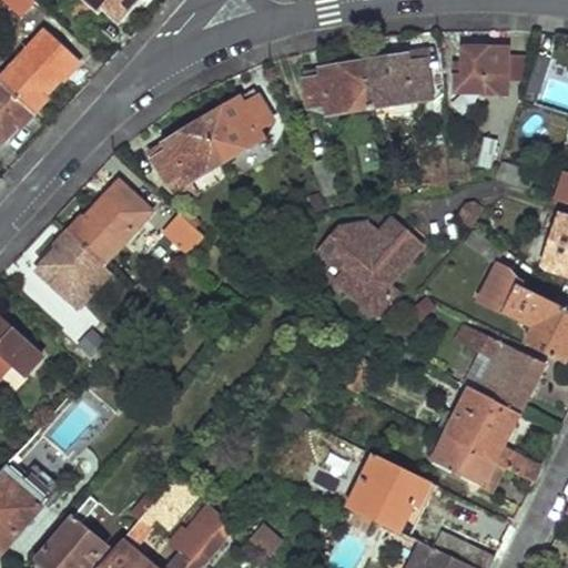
[(7,0),(24,17),(38,2),(34,0),(7,0)]
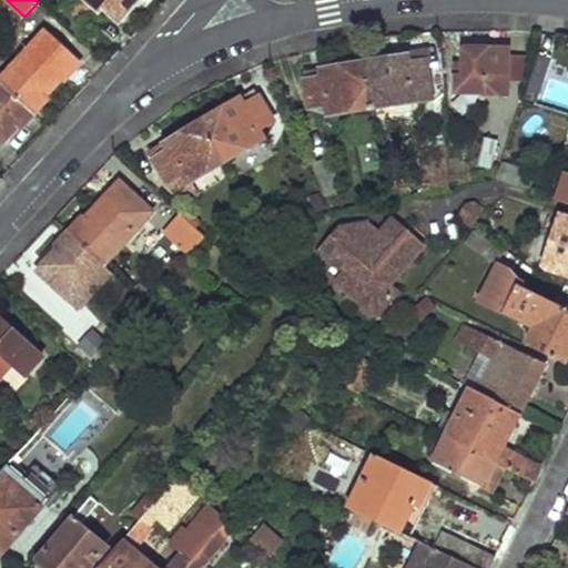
[(104,6),(122,21),(141,0),(89,0),(100,10),(104,6)]
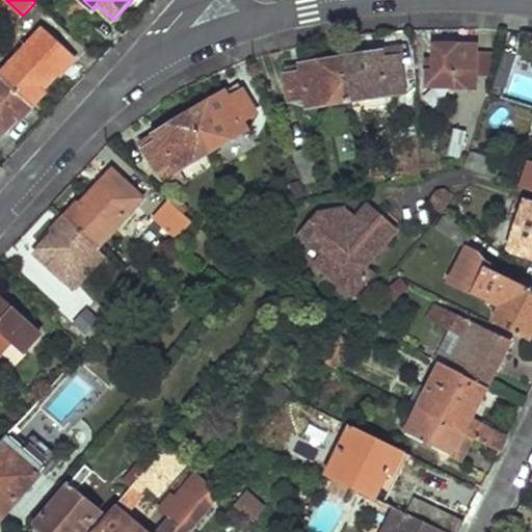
[(1,78),(32,108),(47,91),(44,89),(57,74),(46,63),(51,57),(34,42),(1,78)]
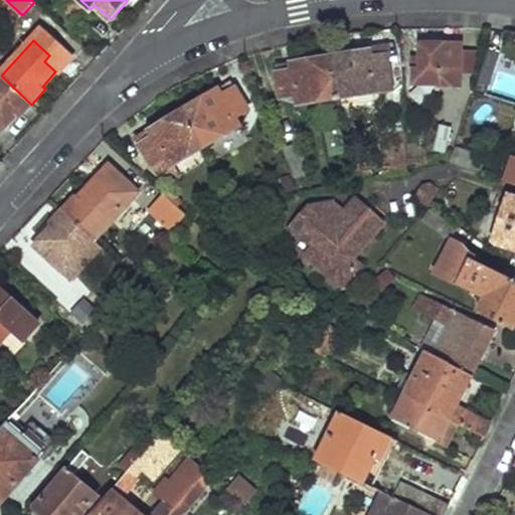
[(423,44),(422,61),(415,60),(415,84),(442,83),(442,88),(463,88),(463,45),(423,44)]
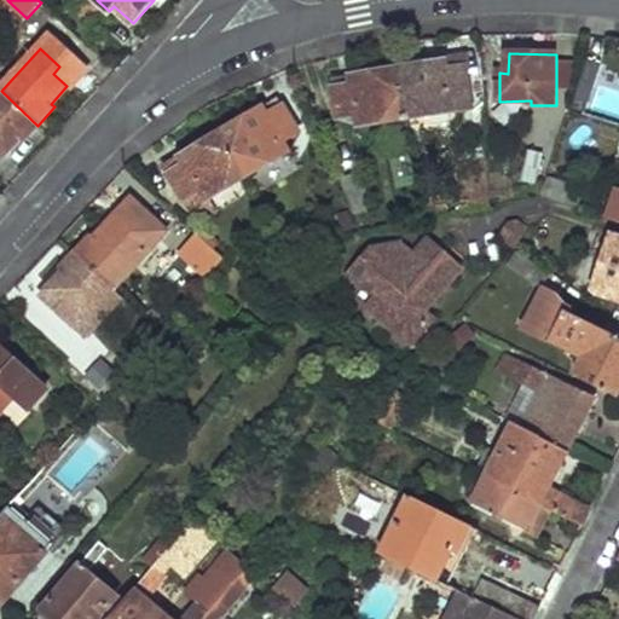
[(400,69),(409,120),(410,136),(460,128),(457,113),(474,109),(467,59),(400,69)]
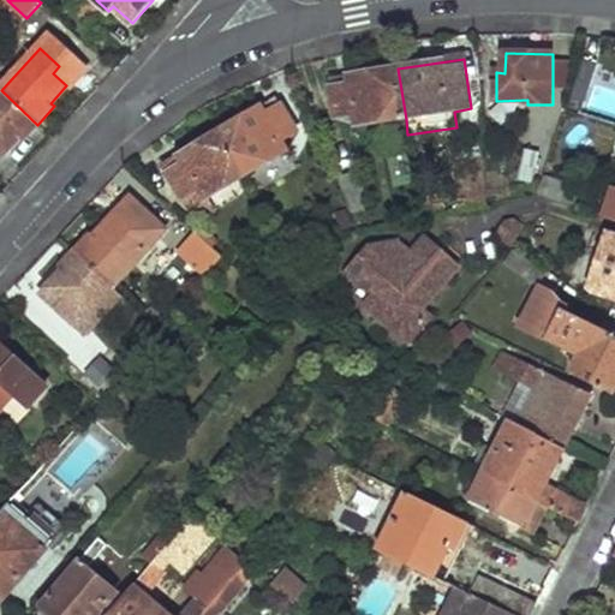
[(330,79),(338,118),(356,115),(358,127),(406,119),(398,69),(330,79)]
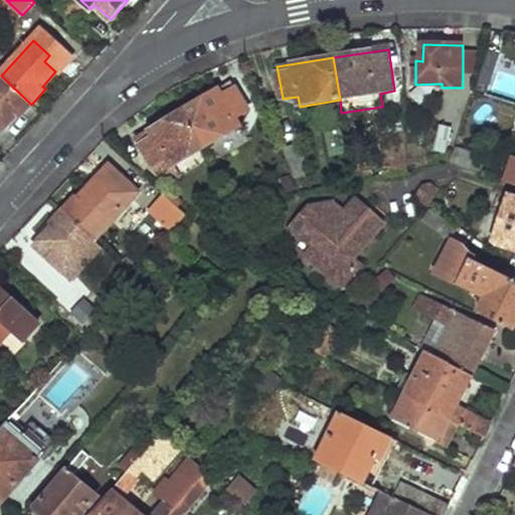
[(477,91),(491,96),(501,64),(487,59),(477,91)]
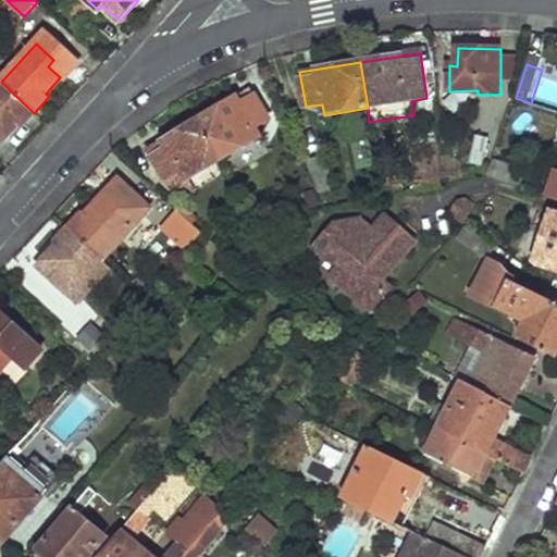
[(1,82),(0,83),(0,135),(4,139),(17,125),(20,128),(34,113),(1,82)]
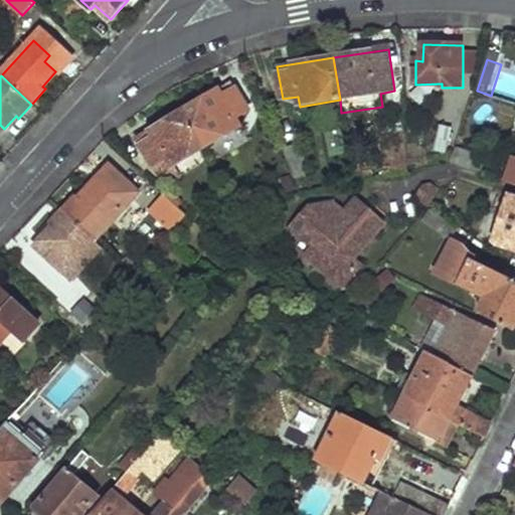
[(185,111),(208,147),(241,127),(236,118),(249,110),(232,81),(185,111)]
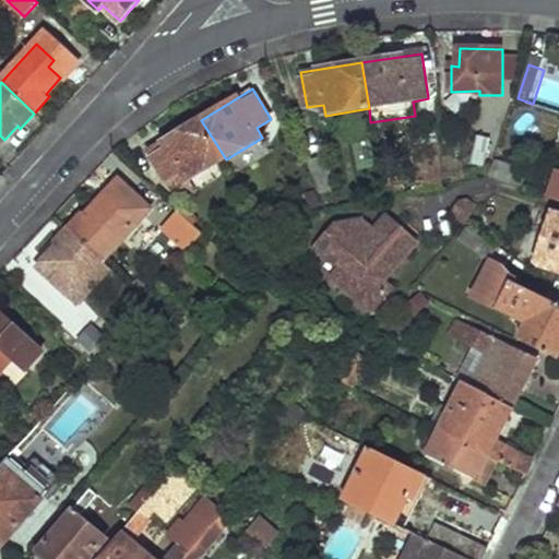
[(201,120),(151,152),(169,183),(185,174),(189,182),(226,159),(201,120)]
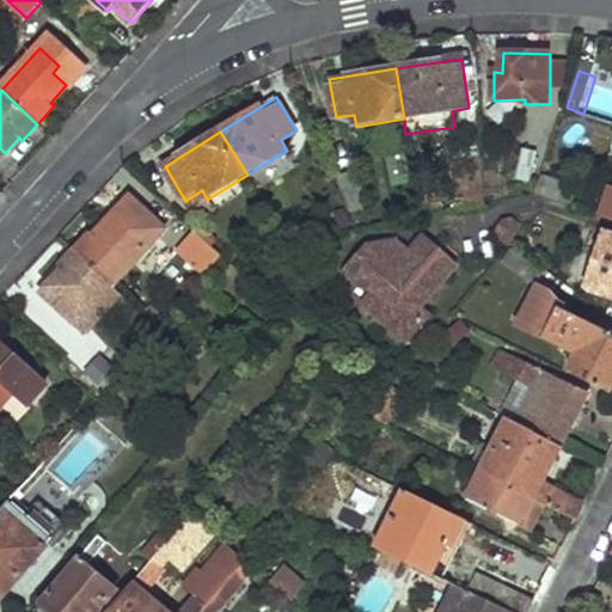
[(521,150),(513,178),(528,182),(537,154),(521,150)]
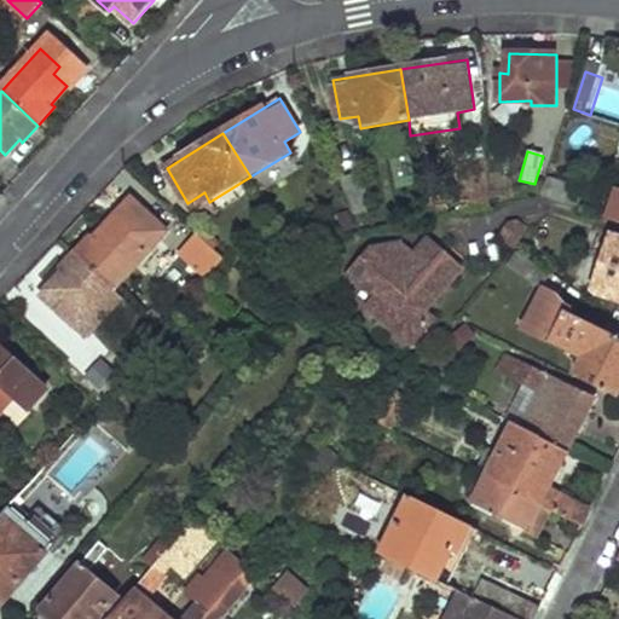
[(341,180),(354,214),(375,207),(362,172),(341,180)]
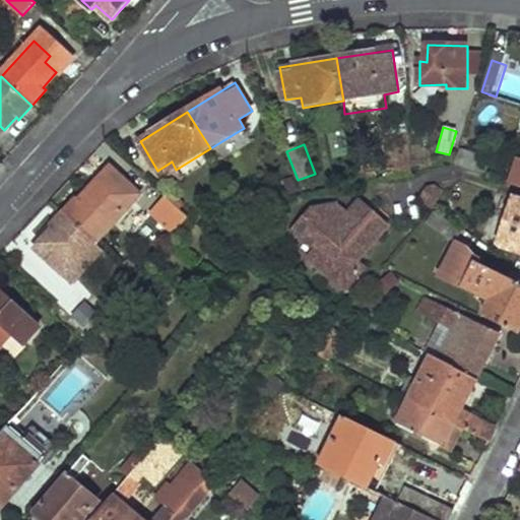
[(462,149),(457,164),(482,172),(486,156),(462,149)]
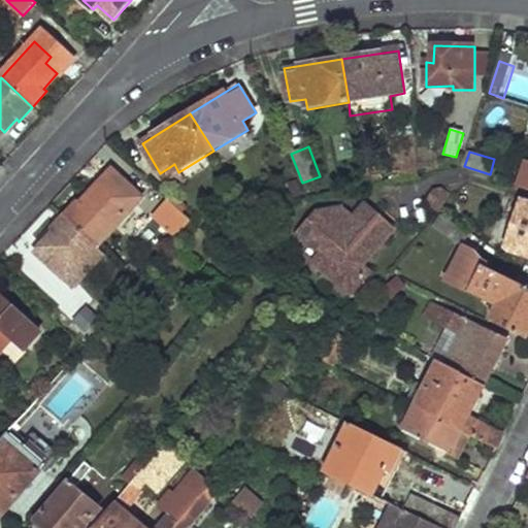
[(302,183),(291,154),(276,160),(288,188),(302,183)]
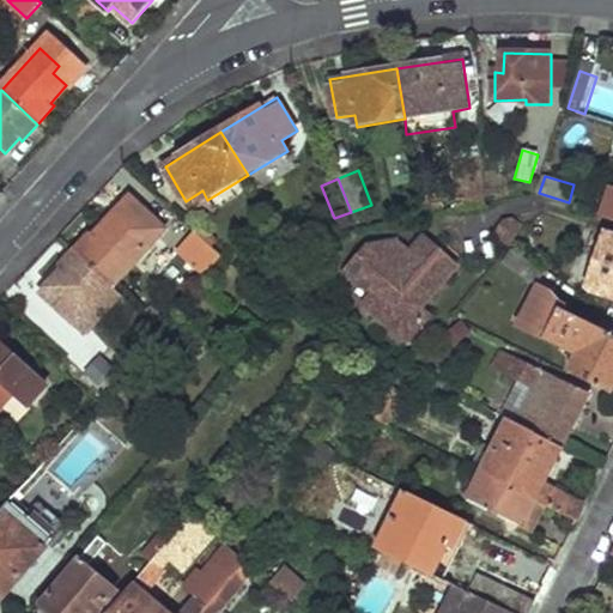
[(77,250),(115,285),(151,246),(129,226),(125,231),(111,219),(97,237),(92,232),(77,250)]
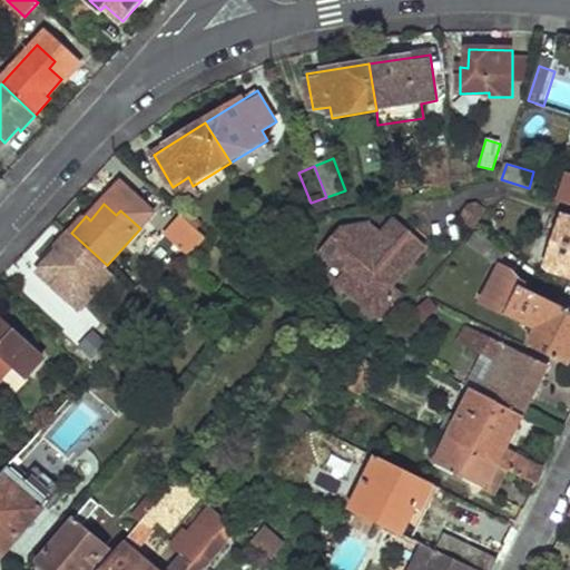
[(273,229),(305,222),(302,205),(269,213),(273,229)]
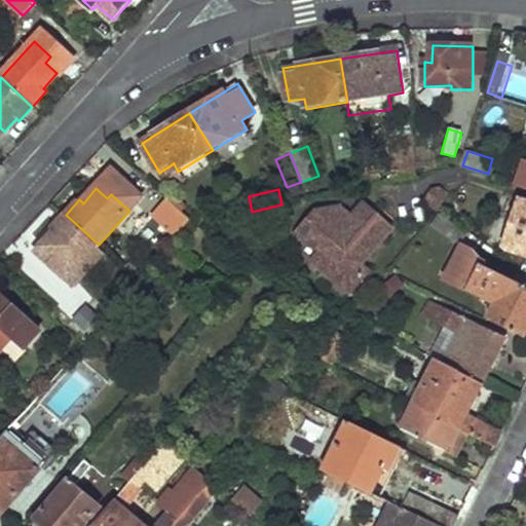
[(191,219),(170,198),(155,215),(178,234),(191,219)]
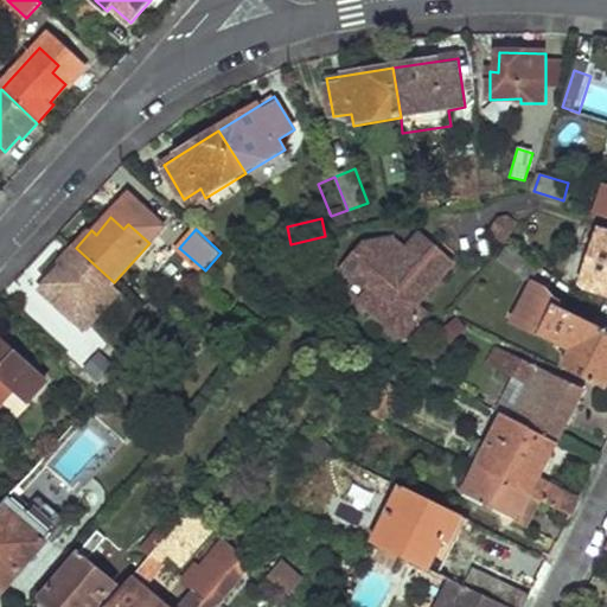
[(606,231),(602,230),(585,285),(606,292),(606,312),(606,231)]
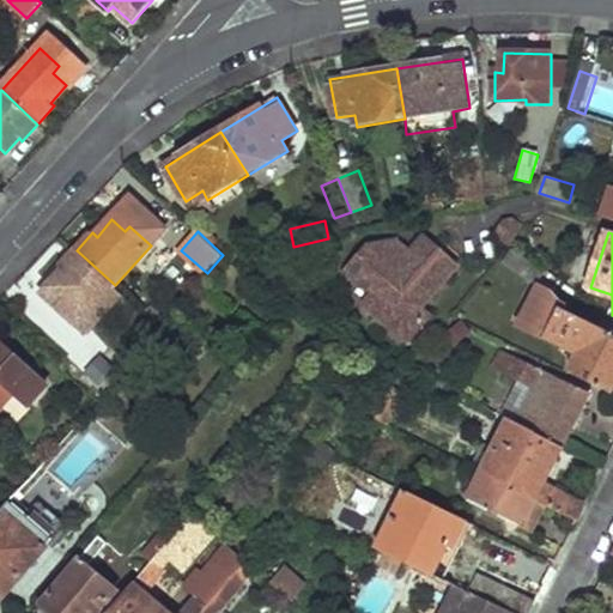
[(402,265),(387,280),(420,310),(457,267),(424,240),(417,246),(406,236),(392,253),(402,265)]
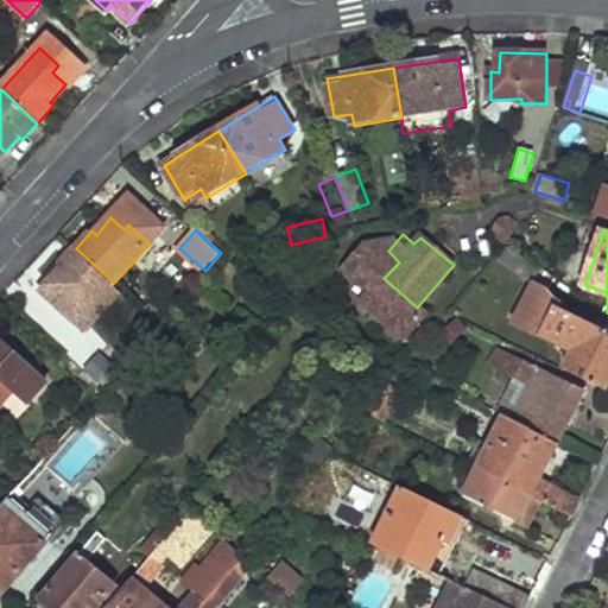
[(502,264),(534,284),(544,268),(513,247),(502,264)]
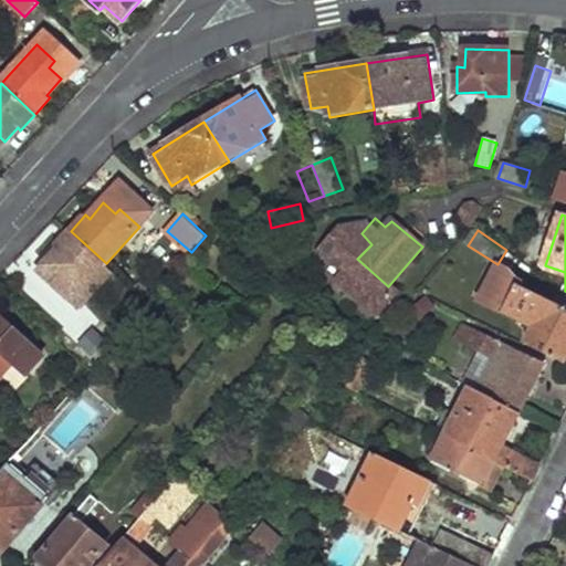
[(60,251),(45,266),(56,278),(52,283),(72,301),(106,263),(71,231),(55,248),(60,251)]
